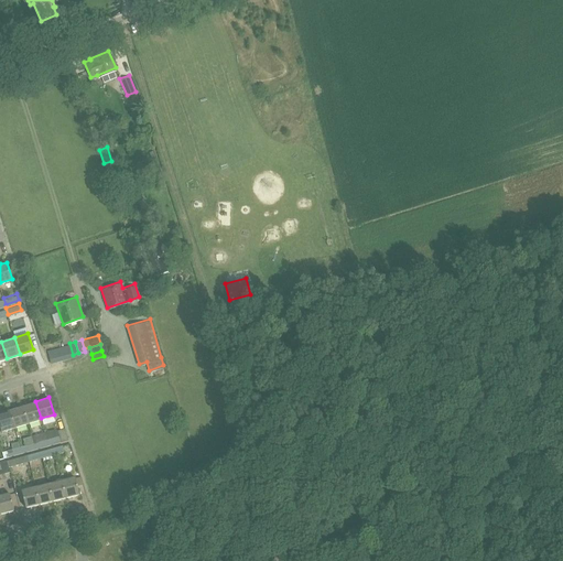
[(22,406),(28,422),(41,418),(35,401),(22,406)]
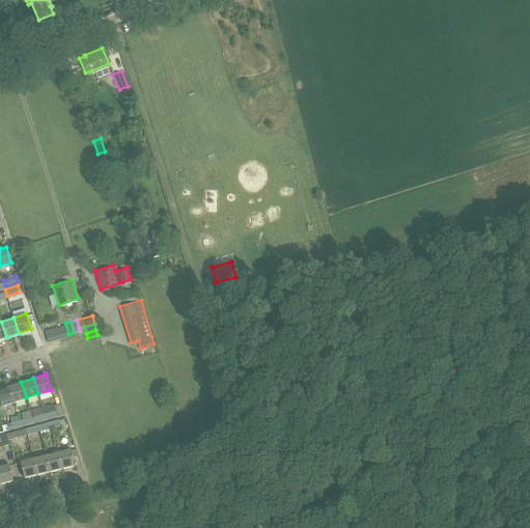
[(8,385),(14,401),(26,397),(21,382),(8,385)]
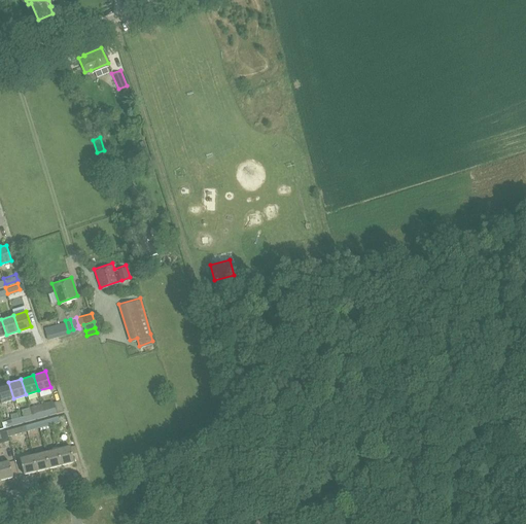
[(0,398),(1,402),(13,398),(8,382),(0,385),(0,398)]
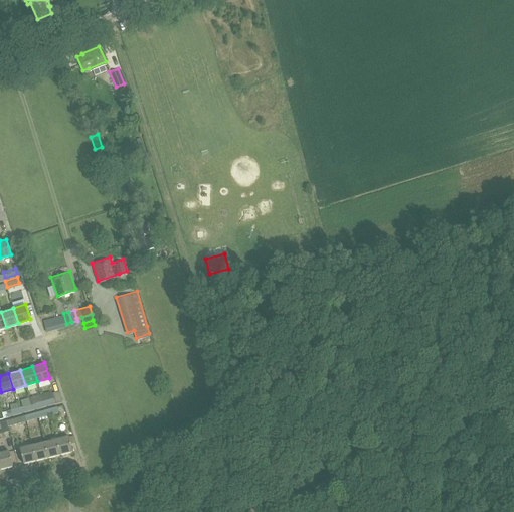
[(42,399),(44,405),(62,400),(58,389),(52,391),(53,395),(42,399)]
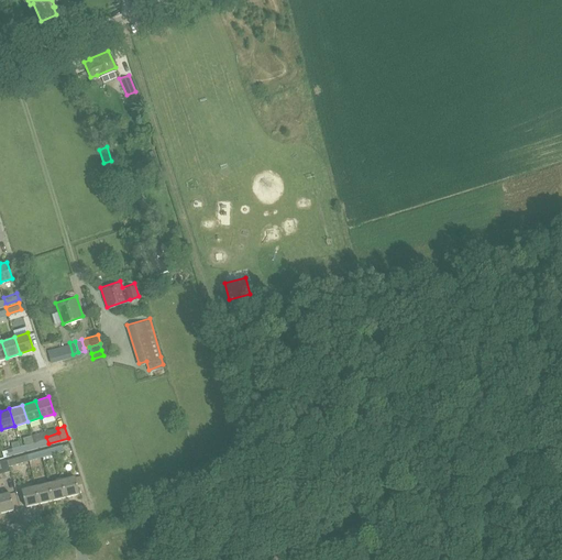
[(44,429),(33,432),(35,439),(46,437),(44,429)]
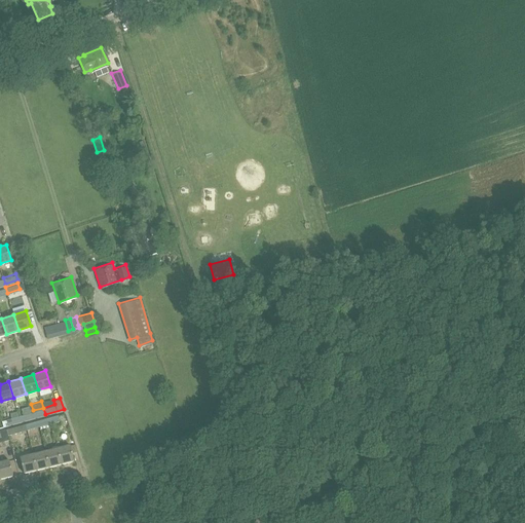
[(19,414),(21,420),(33,417),(31,411),(29,405),(21,407),(23,413),(19,414)]
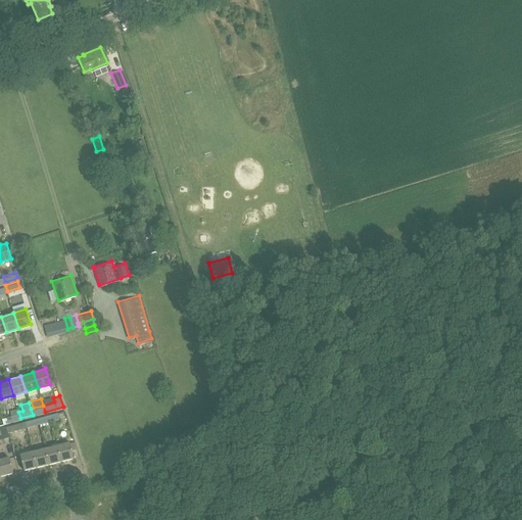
[(31,409),(33,415),(45,412),(43,406),(33,408),(31,409)]
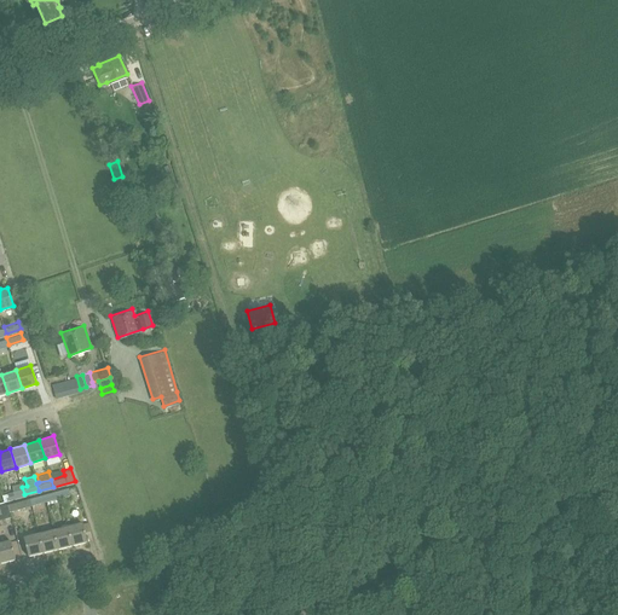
[(76,483),(57,488),(59,495),(61,495),(61,498),(79,493),(76,483)]
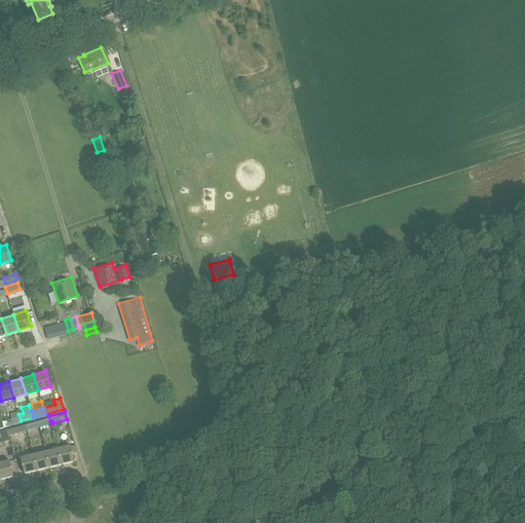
[(1,419),(3,425),(21,420),(19,414),(1,419)]
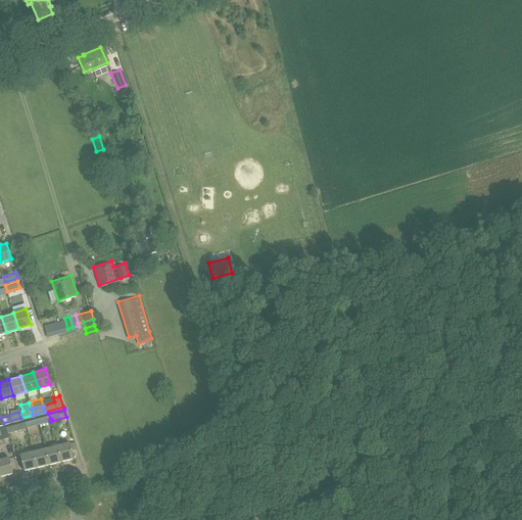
[(48,413),(36,417),(38,423),(50,419),(48,413)]
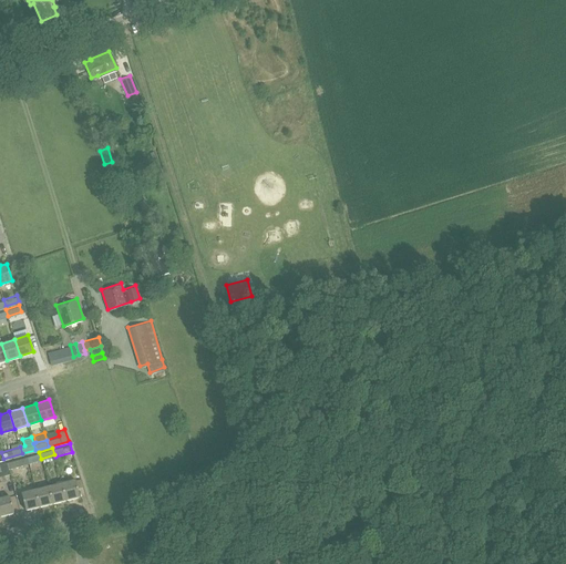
[(39,452),(26,455),(28,462),(41,459),(39,452)]
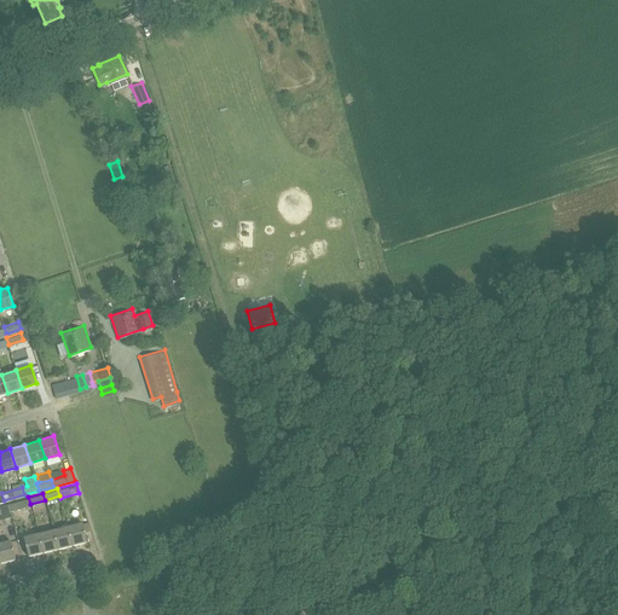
[(28,497),(7,503),(9,510),(30,504),(28,497)]
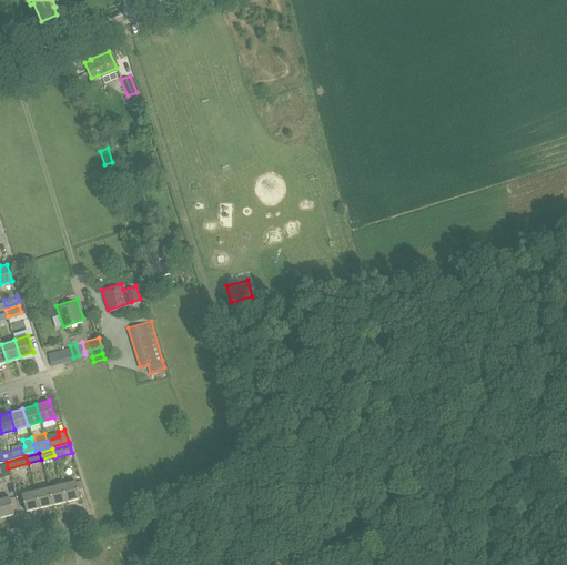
[(7,462),(0,463),(0,476),(9,474),(8,468),(7,462)]
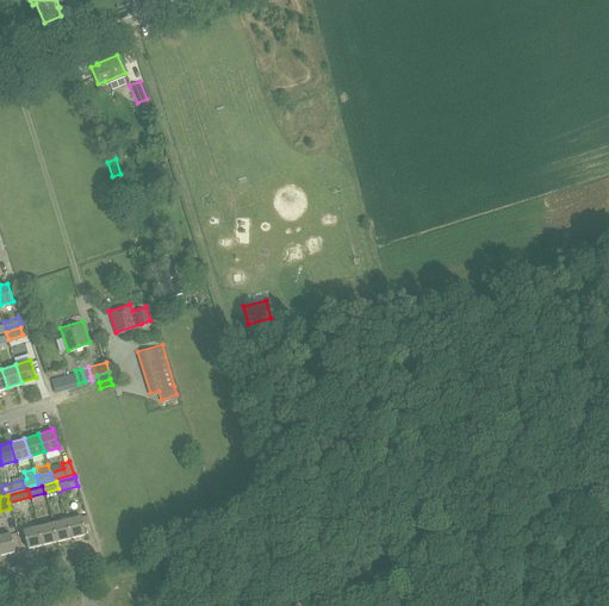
[(66,518),(70,536),(85,532),(80,514),(66,518)]
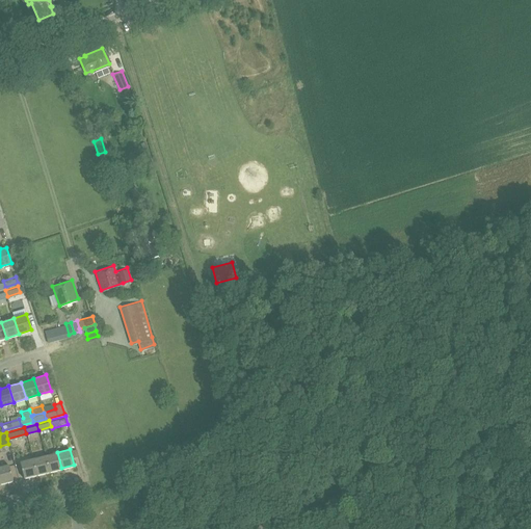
[(45,455),(49,471),(61,468),(57,452),(45,455)]
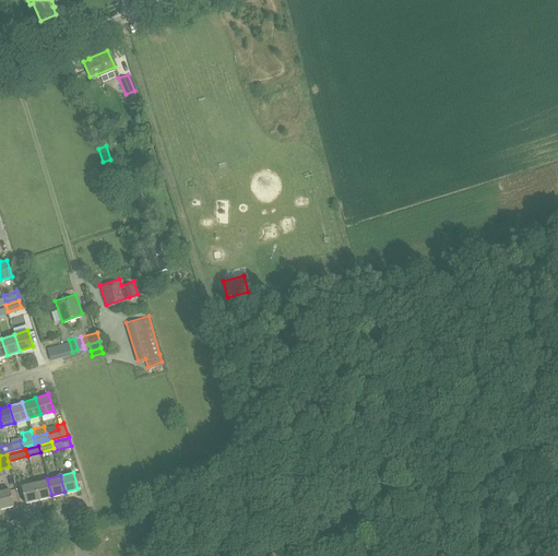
[(34,482),(38,498),(51,495),(47,478),(34,482)]
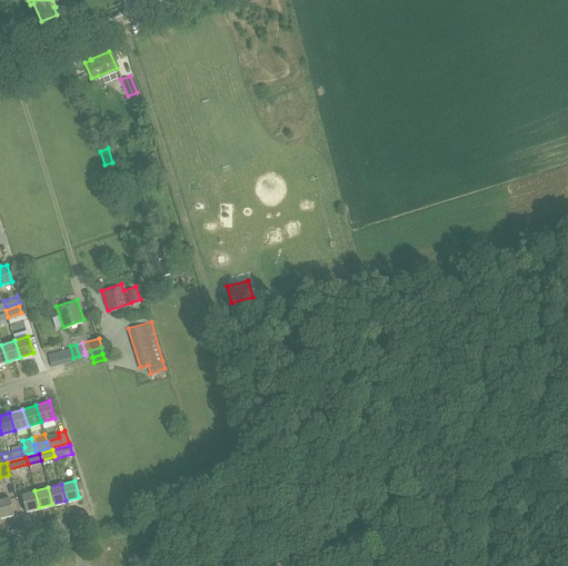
[(21,494),(26,510),(39,507),(35,490),(21,494)]
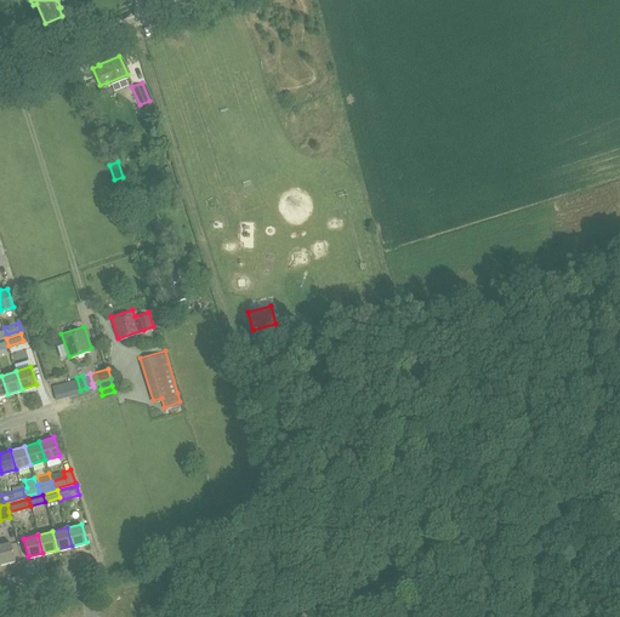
[(0,564),(13,560),(10,542),(0,543),(0,564)]
